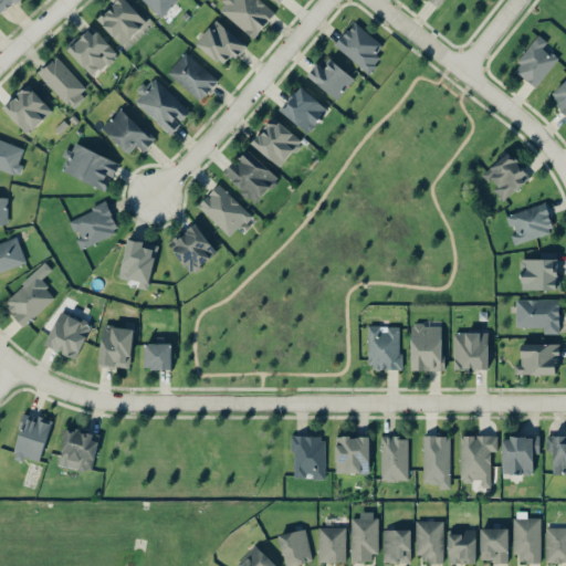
[(0,0),(0,14),(0,16),(16,0),(0,0)]
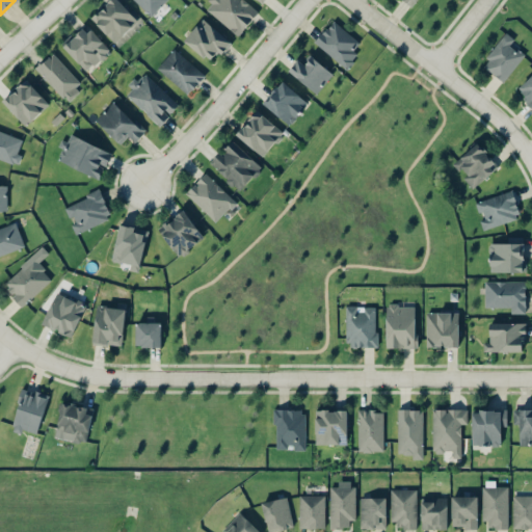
[(141,24),(118,0),(110,0),(90,18),(116,46),(135,29),(141,24)]
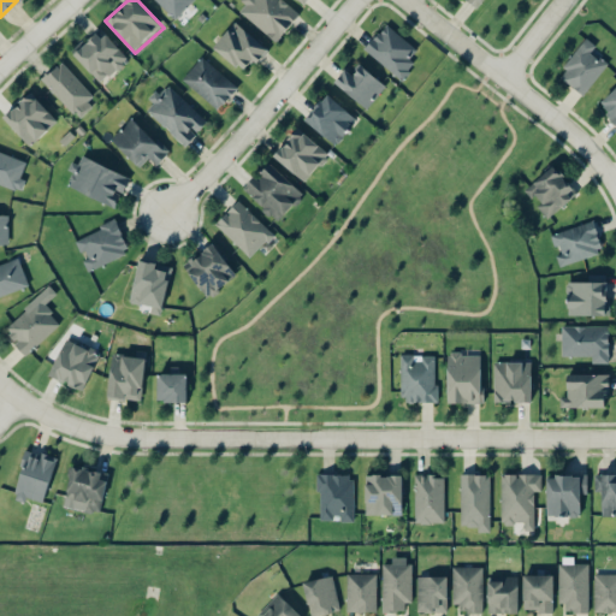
[(154,0),(176,19),(193,0),(154,0)]
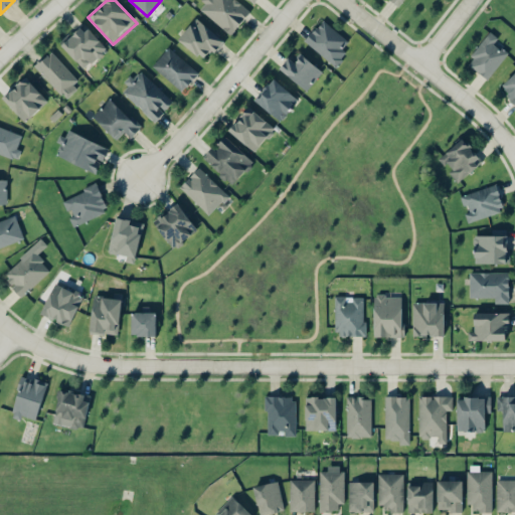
[(250,13),(236,0),(204,0),(198,6),(229,35),(250,13)]
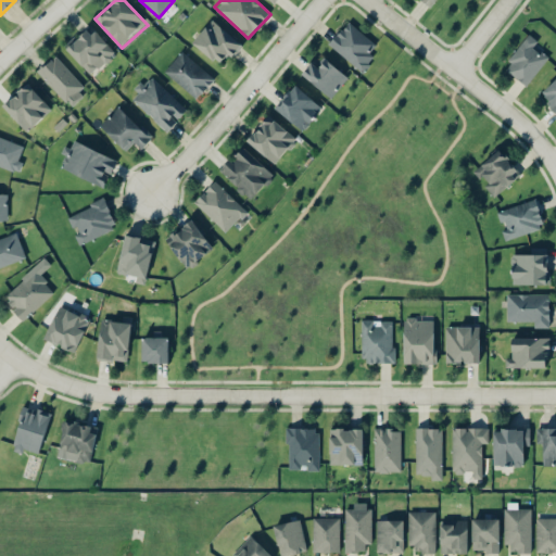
[(234,58),(244,43),(211,19),(192,43),(219,64),(227,53),(234,58)]
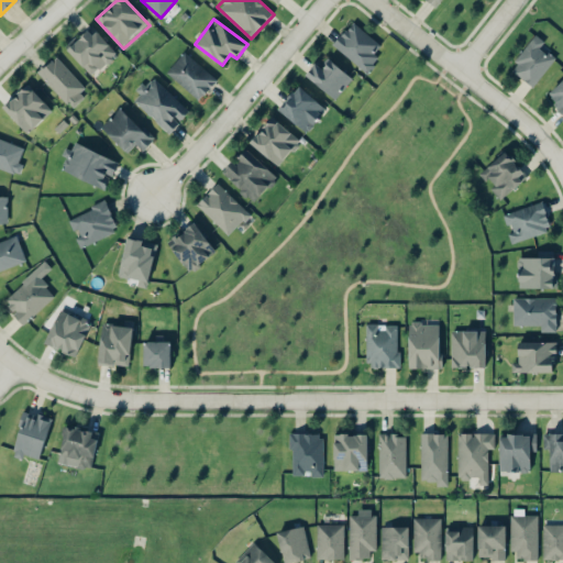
[(333,43),(366,75),(387,53),(353,22),(333,43)]
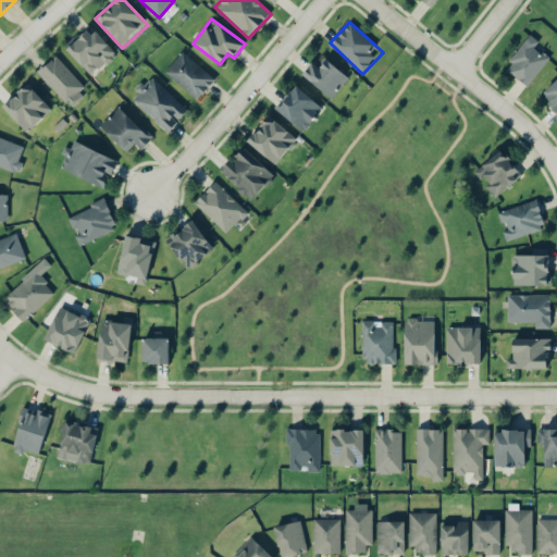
[(66,49),(91,75),(116,52),(90,26),(66,49)]
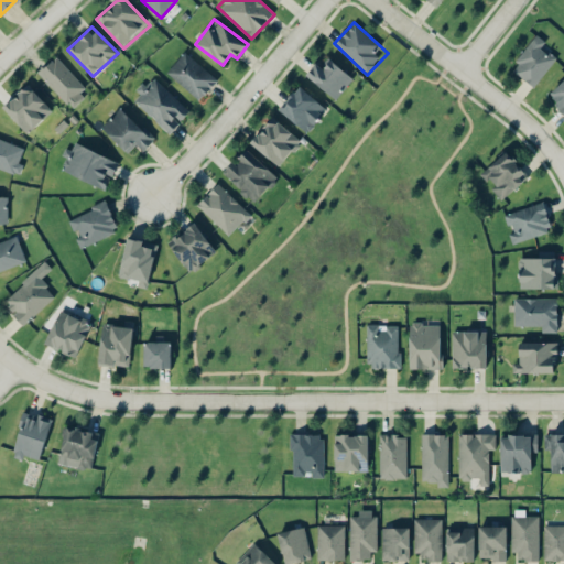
[(545,41),(538,34),(510,68),(533,87),(556,58),(541,46),(545,41)]
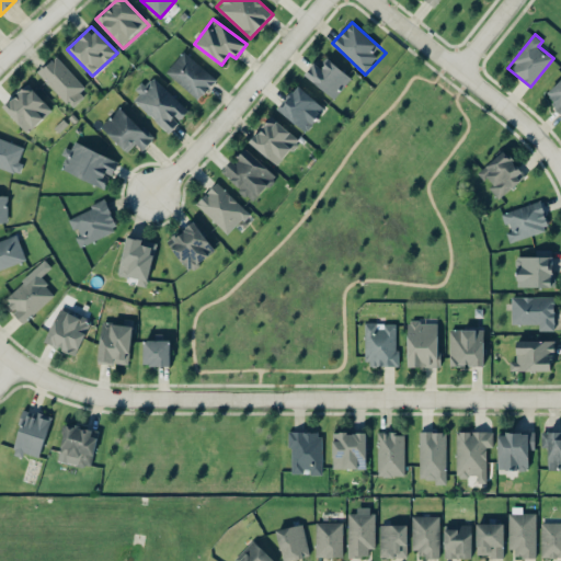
[(164,75),(203,100),(218,76),(180,52),(164,75)]
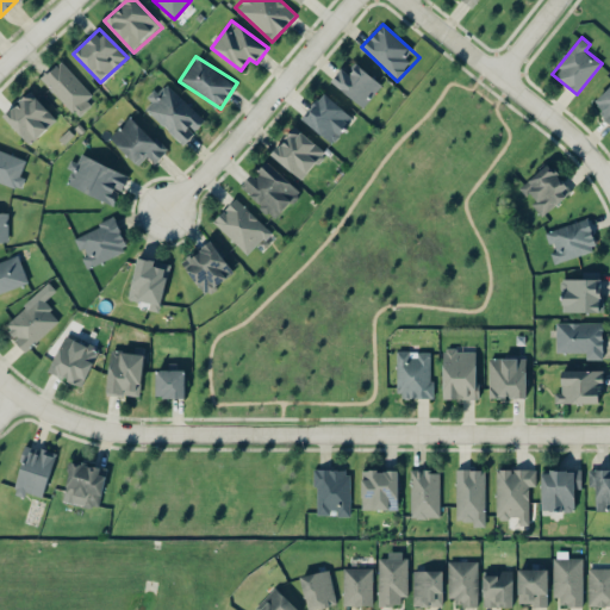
[(75,116),(95,98),(61,60),(41,79),(75,116)]
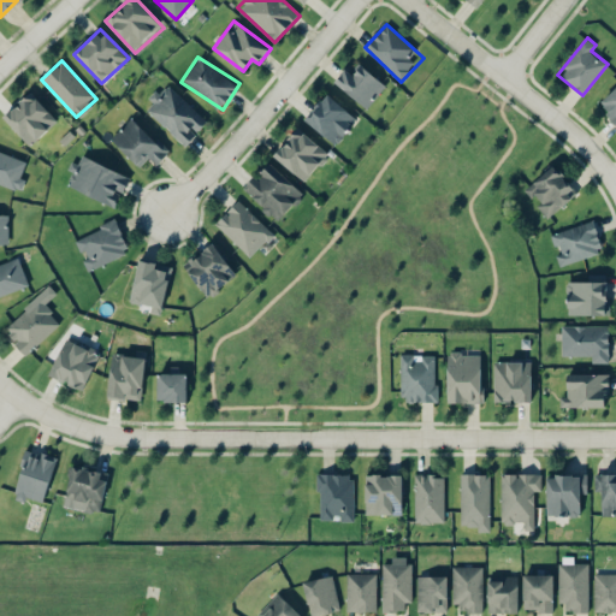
[(385,87),(360,64),(350,73),(345,69),(335,81),(365,108),(385,87)]
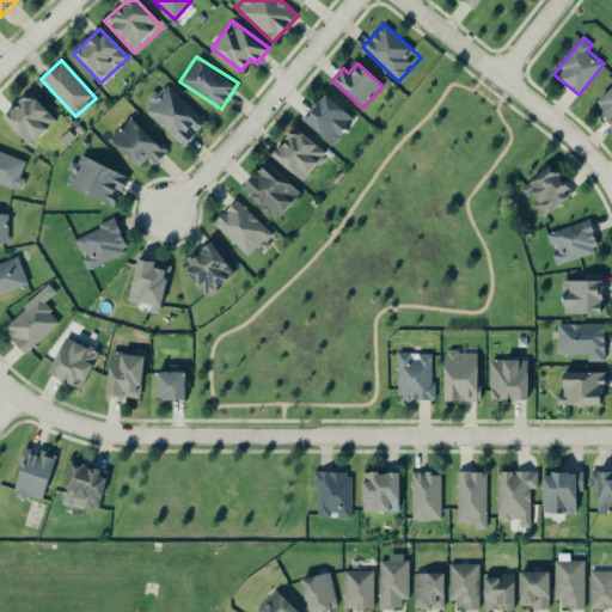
[(206,121),(165,83),(144,106),(183,145),(206,121)]
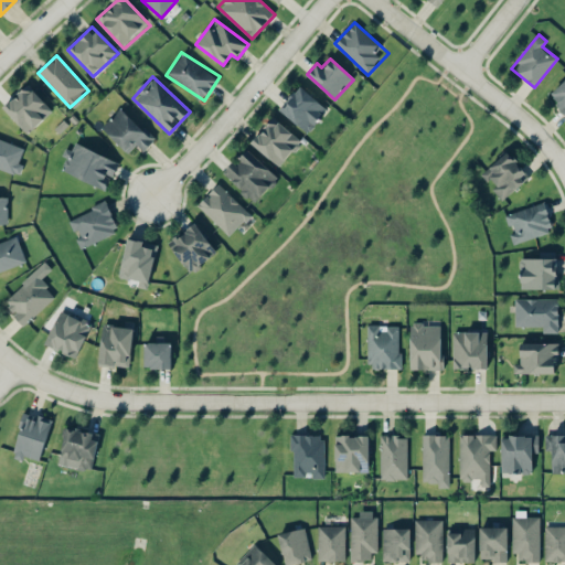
[(564,77),(547,94),(564,113),(564,77)]
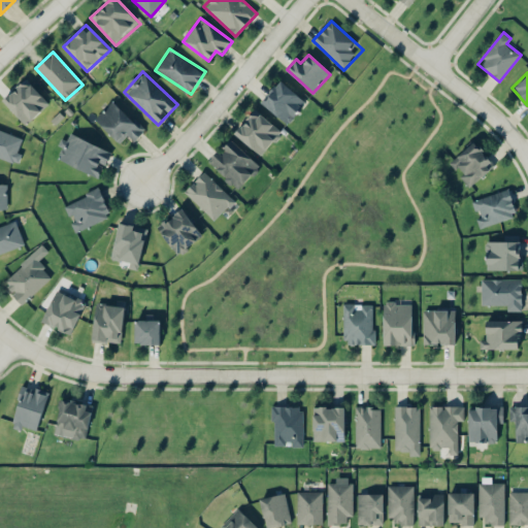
[(3,100),(26,125),(48,104),(26,79),(3,100)]
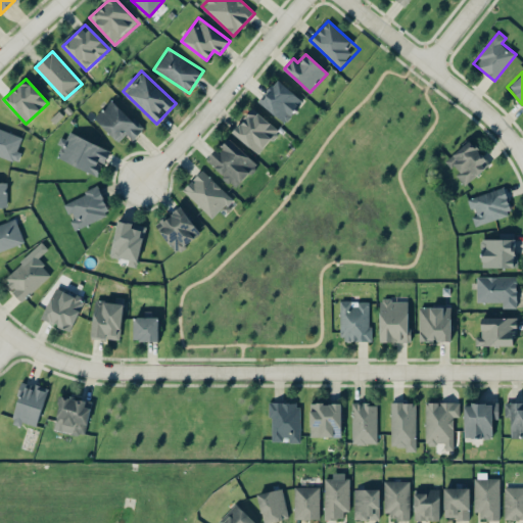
[(258,101),(284,124),(303,102),(278,80),(258,101)]
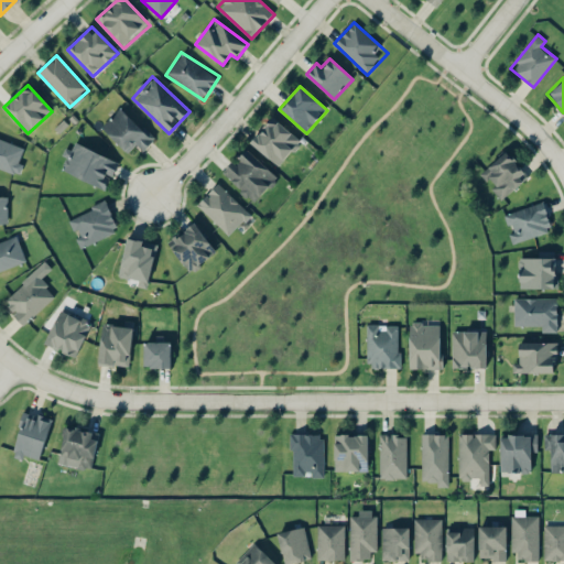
[(127,153),(137,144),(142,151),(153,140),(122,107),(101,127),(127,153)]
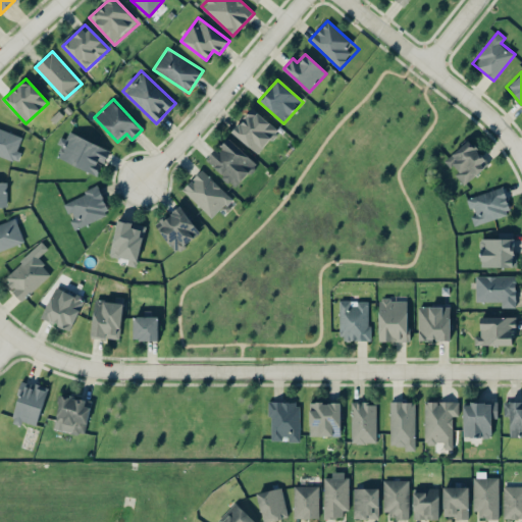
[(257,155),(278,132),(253,108),(231,132),(257,155)]
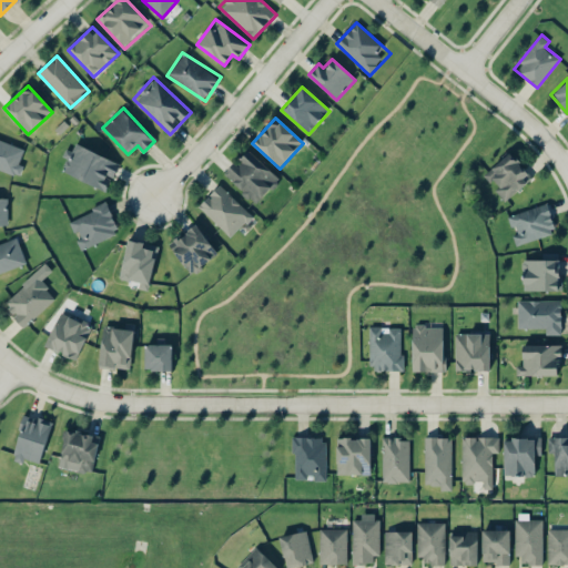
[(0,169),(20,176),(24,164),(19,162),(24,149),(0,139),(0,169)]
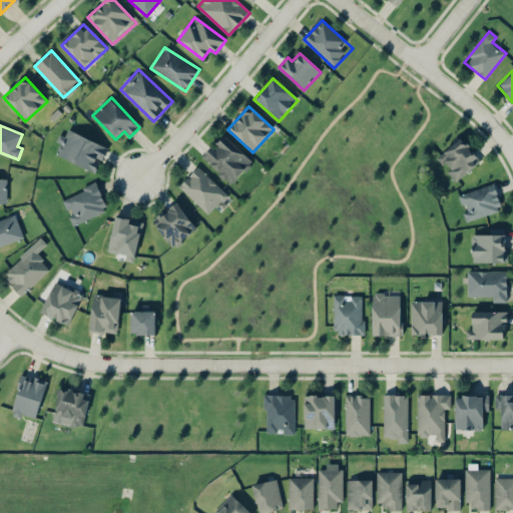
[(107,148),(68,128),(64,136),(62,135),(53,152),(95,173),(107,148)]
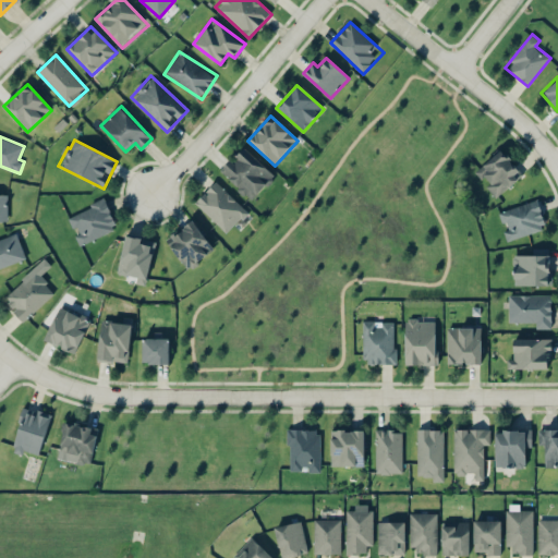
[(274,178),(245,146),(220,170),(249,201),(274,178)]
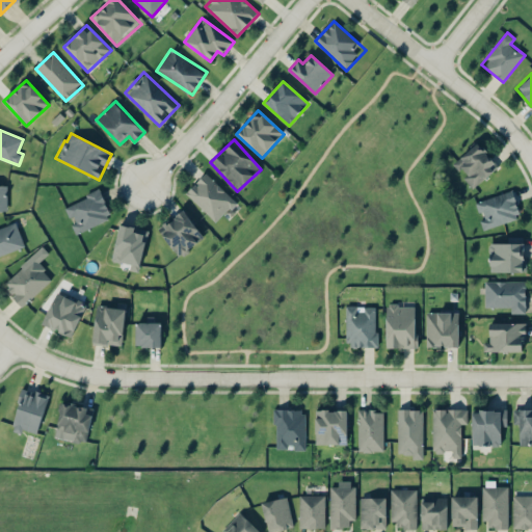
[(453,164),(473,187),(497,165),(478,143),(453,164)]
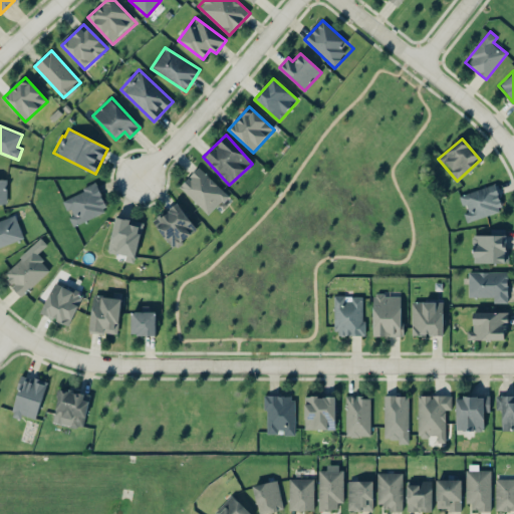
[(209,215),(228,195),(198,167),(180,187),(209,215)]
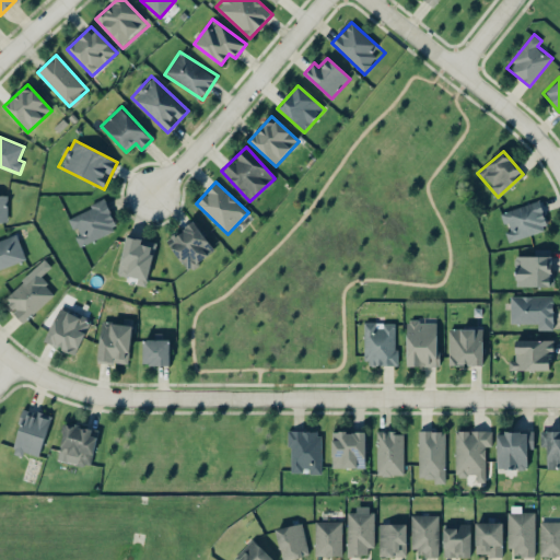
[(79,246),(118,229),(105,200),(67,218),(73,232),(72,232),(79,246)]
